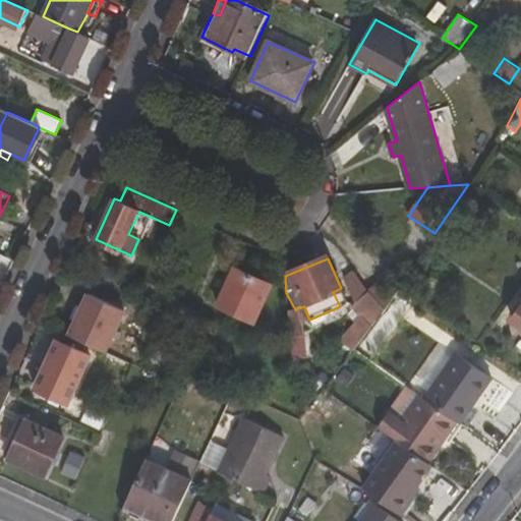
[(218,305),(254,322),(271,285),(252,276),(251,281),(233,274),(218,305)]
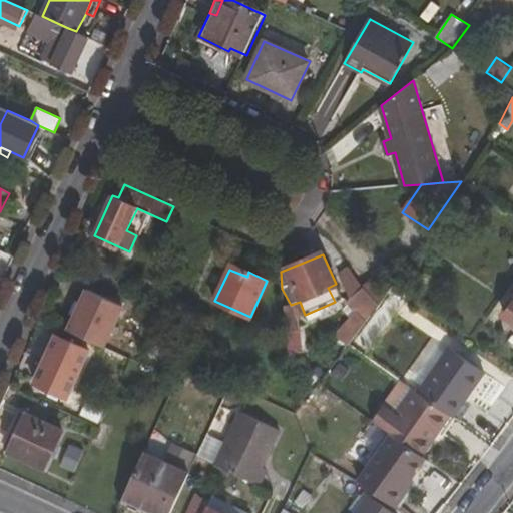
[(390,292),(376,276),(364,286),(378,307),(390,292)]
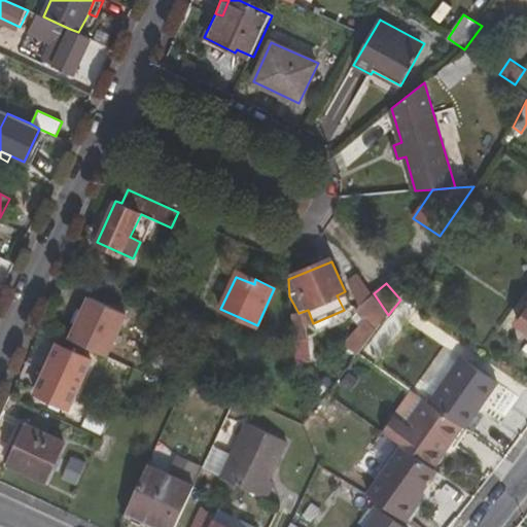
[(356,339),(364,346),(388,315),(374,293),(361,304),(373,317),(356,339)]
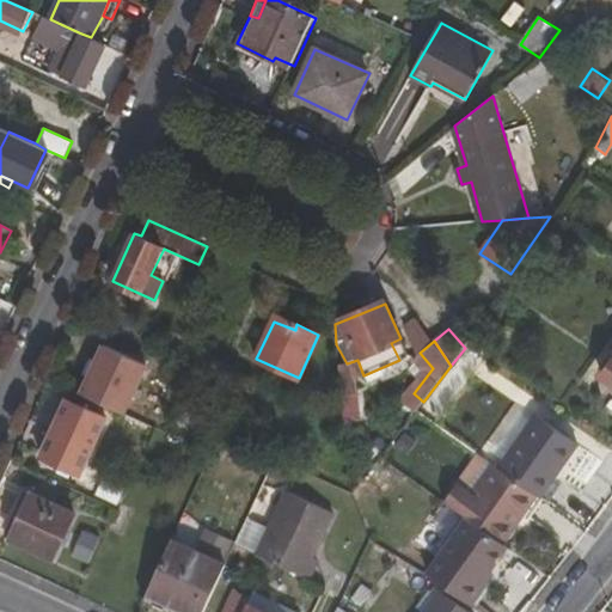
[(83,393),(127,412),(147,363),(104,344),(83,393)]
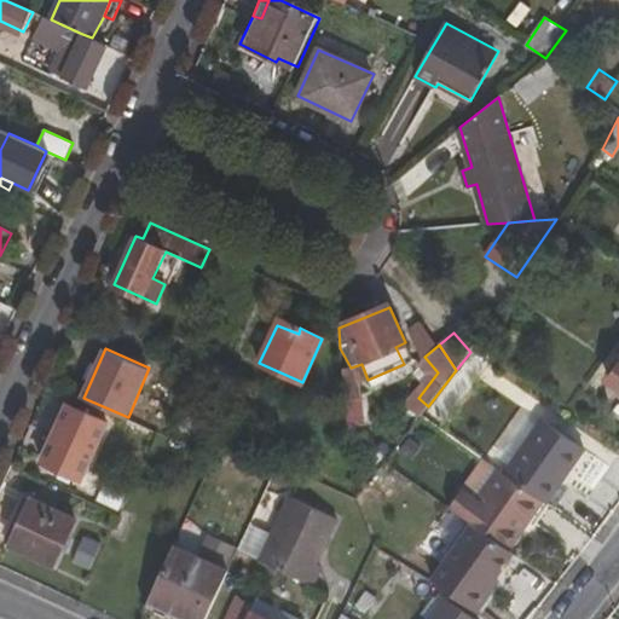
[(68,404),(41,462),(61,470),(73,475),(81,479),(108,422),(68,404)]
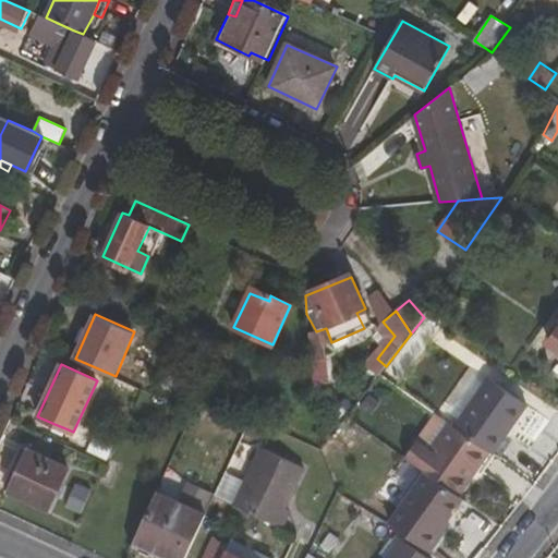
[(530,407),(487,378),(453,426),(489,451),(495,456),(530,407)]
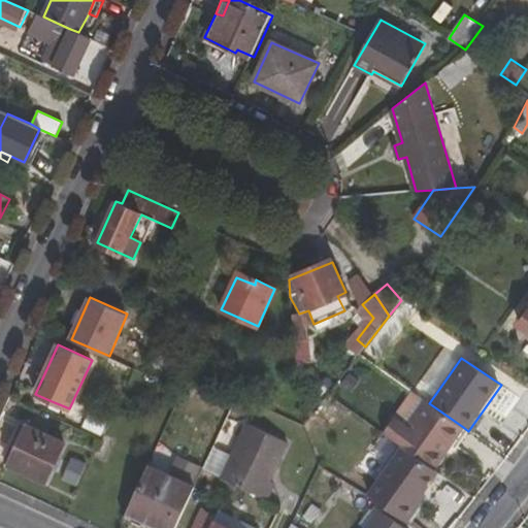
[(427,402),(415,394),(396,419),(408,427),(427,402)]
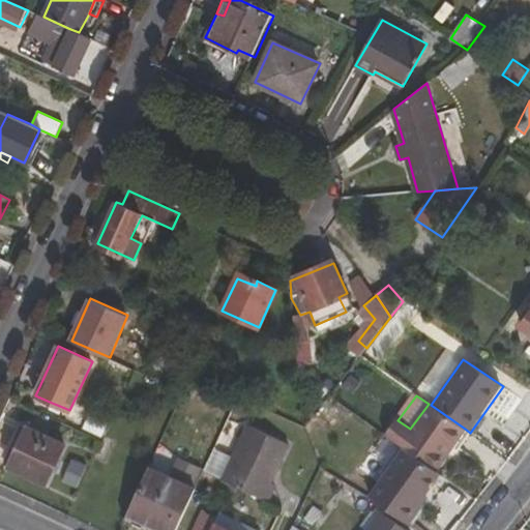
[(60,412),(62,407),(52,403),(49,408),(60,412)]
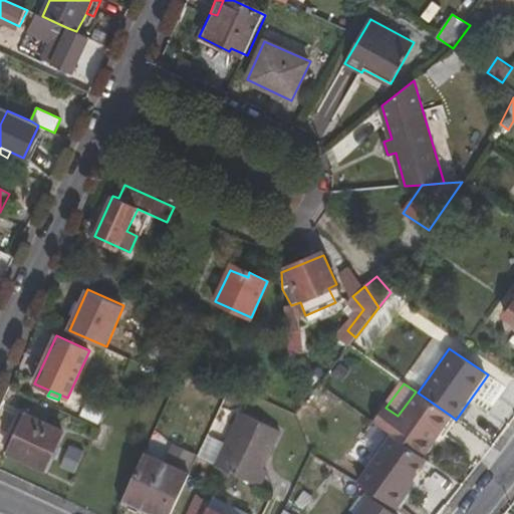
[(438,434),(451,416),(418,393),(416,392),(398,416),(386,408),(374,424),(391,435),(423,457),(433,442),(430,439),(435,432),(438,434)]
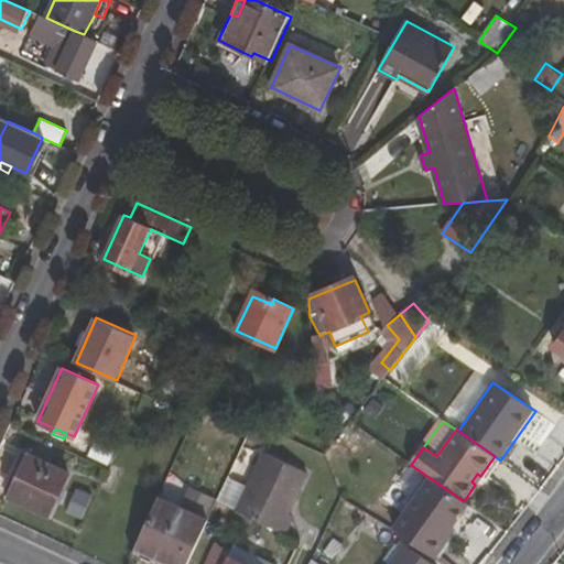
[(109,464),(116,451),(95,441),(89,455),(109,464)]
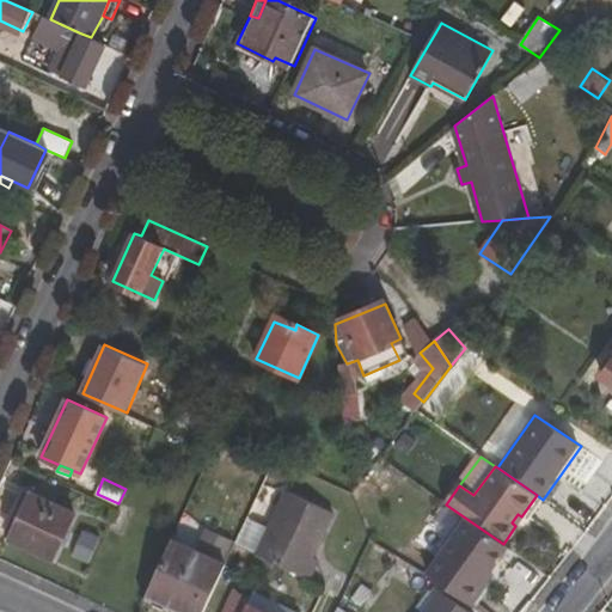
[(54,557),(74,513),(24,489),(4,533),(54,557)]
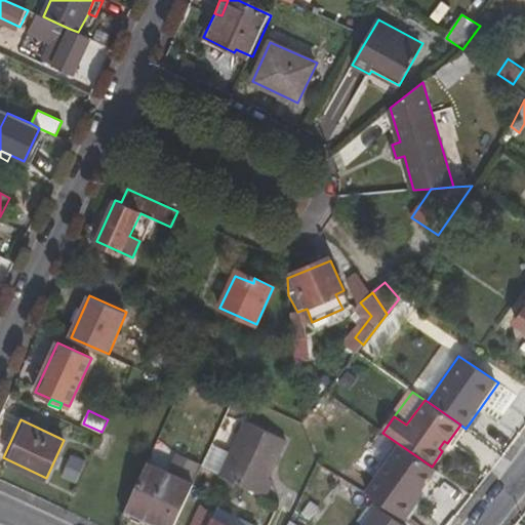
[(245,425),(220,475),(265,496),(272,481),(268,479),(284,442),(245,425)]
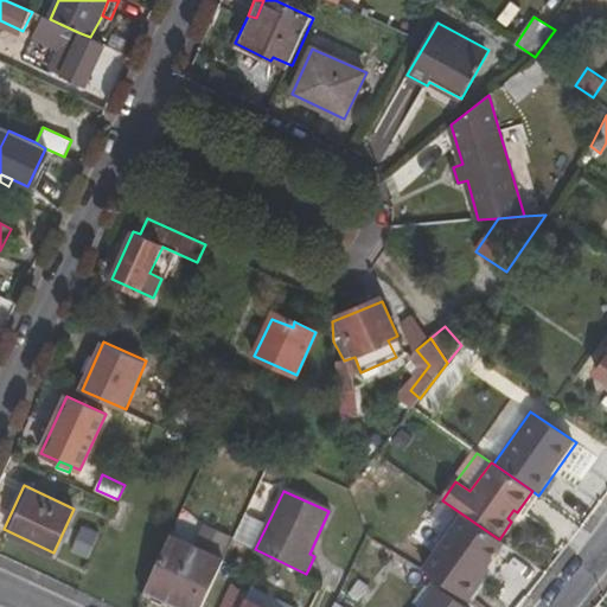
[(480,576),(487,566),(504,543),(499,540),(461,513),(422,569),(472,602),(486,580),(480,576)]
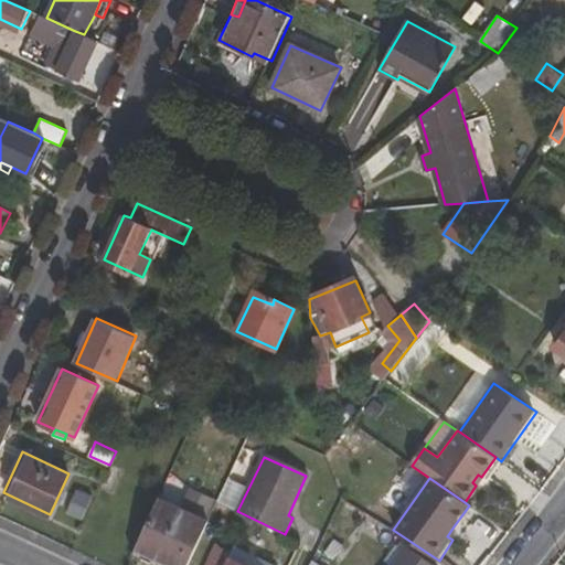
[(138,547),(178,564),(188,564),(220,501),(190,487),(180,508),(159,498),(138,547)]
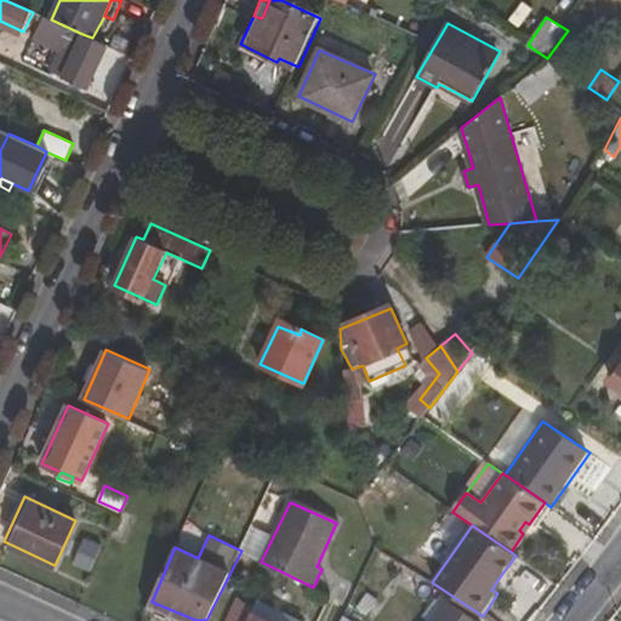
[(497,593),(505,584),(499,579),(491,590),(497,593)]
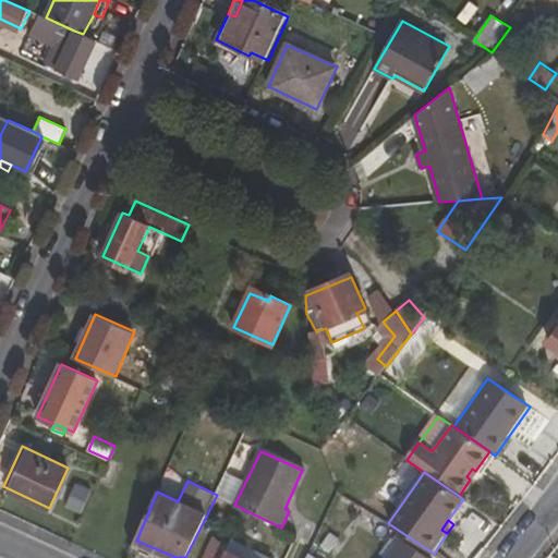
[(329,552),(340,538),(330,532),(320,546),(329,552)]
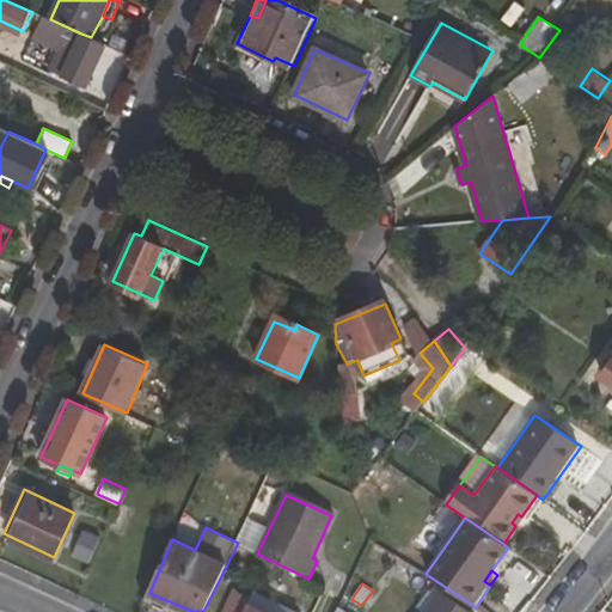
[(473,611),(436,585),(421,607),(426,611),(424,611),(473,611)]
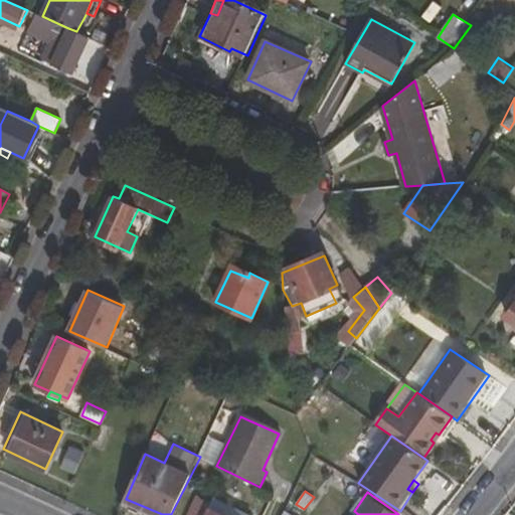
[(186,514),(252,514),(253,514),(214,497),(211,503),(196,496),(186,514)]
